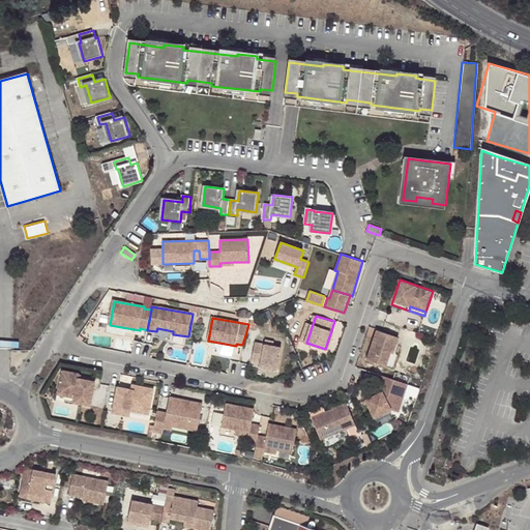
[(301,342),(306,343),(313,324),(307,323),(301,342)]
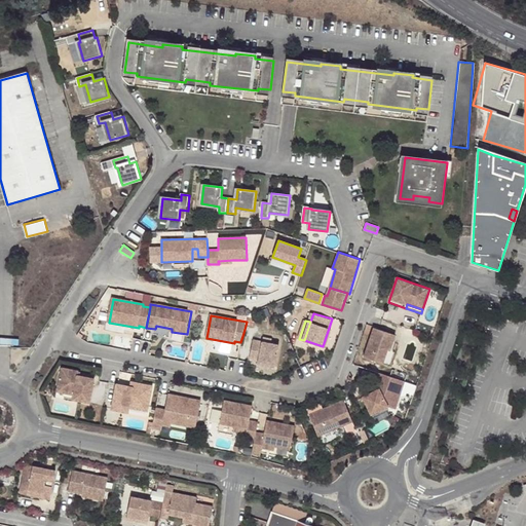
[(332,330),(329,328),(323,346),(326,348),(332,330)]
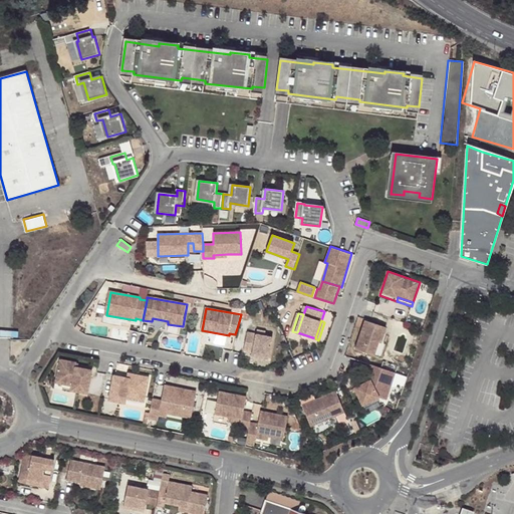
[(390,328),(365,320),(356,349),(374,355),(379,341),(384,343),(390,328)]
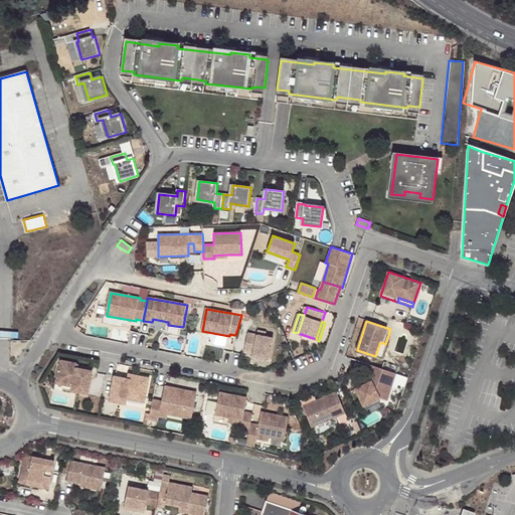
[(273,337),(266,336),(258,335),(248,333),(244,351),(253,353),(252,356),(262,357),(270,359),(273,337)]
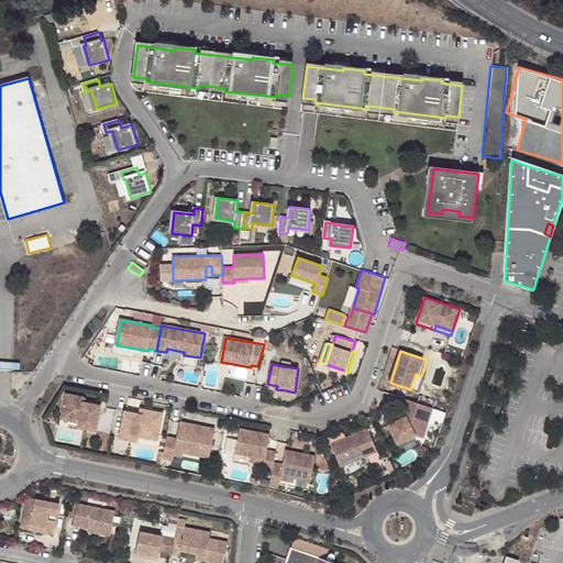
[(416,374),(410,389),(418,393),(423,377),(421,376),(416,374)]
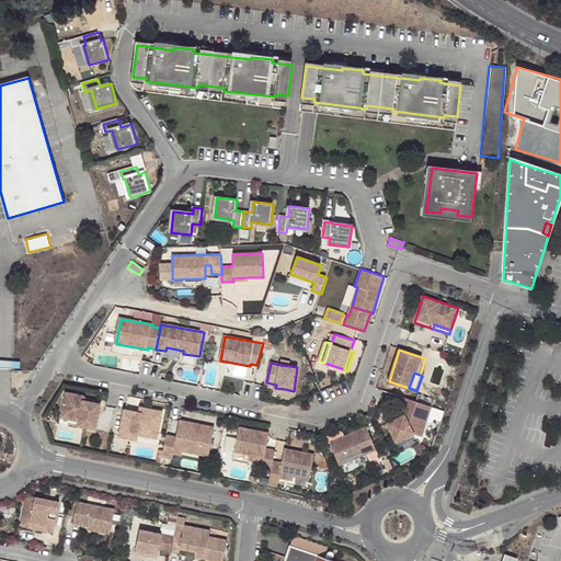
[(65,403),(77,419),(80,419),(79,423),(96,426),(101,405),(83,402),(84,397),(67,393),(65,403)]
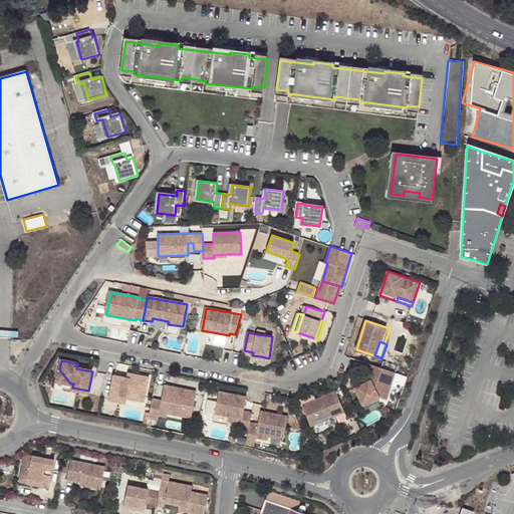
[(370,362),(367,371),(392,384),(396,371),(370,362)]
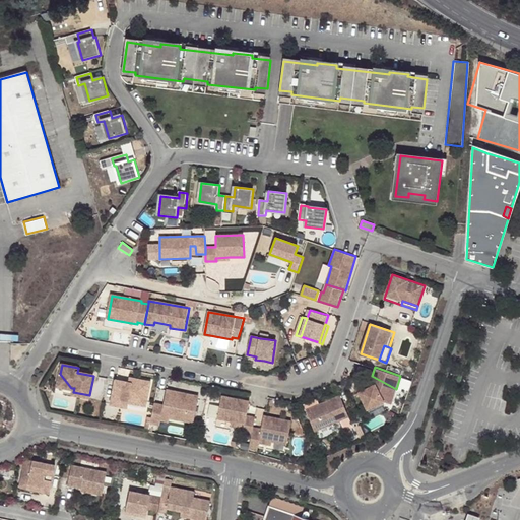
[(58,385),(71,388),(60,374),(58,385)]
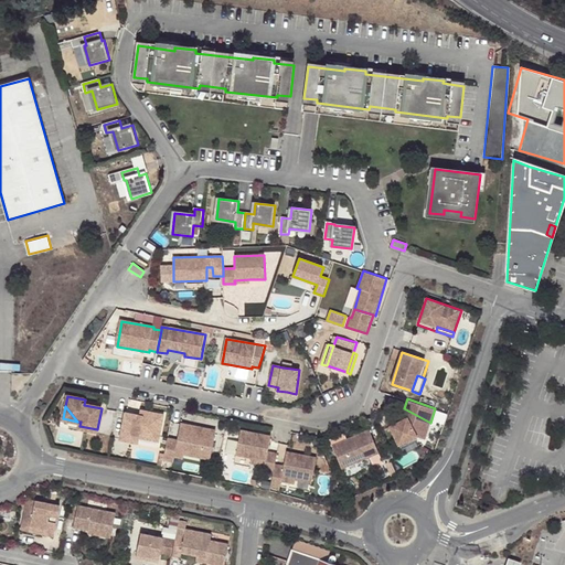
[(425,439),(430,423),(404,408),(407,418),(390,425),(398,445),(417,437),(425,439)]
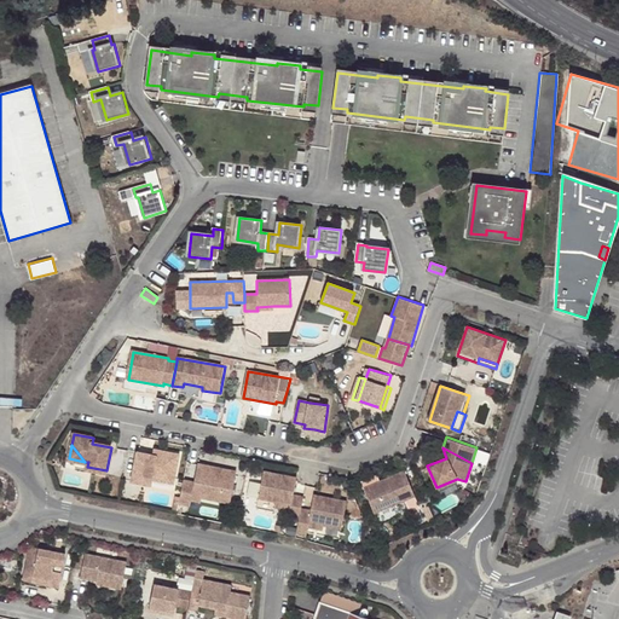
[(152,479),(154,474),(175,479),(181,455),(158,450),(157,456),(154,455),(139,452),(132,480),(151,485),(152,479)]
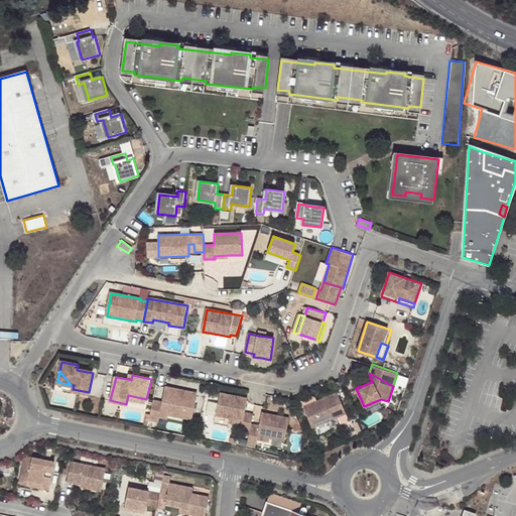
[(166,387),(163,398),(176,389),(166,387)]
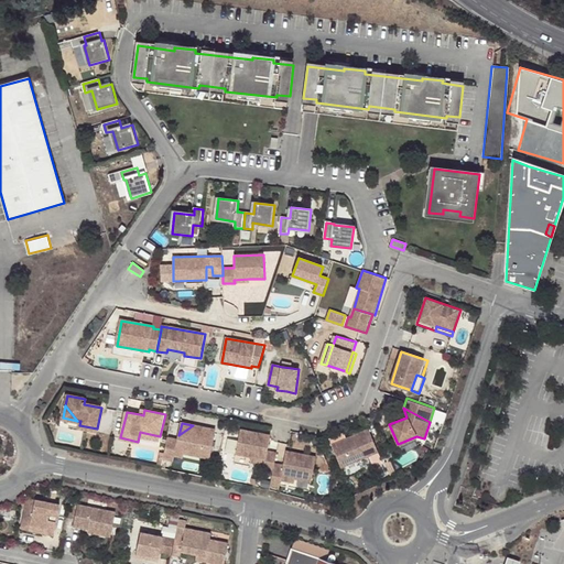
[(184,457),(185,453),(185,449),(212,454),(216,431),(193,425),(179,435),(177,440),(169,438),(165,454),(164,458),(174,461),(175,456),(184,457)]
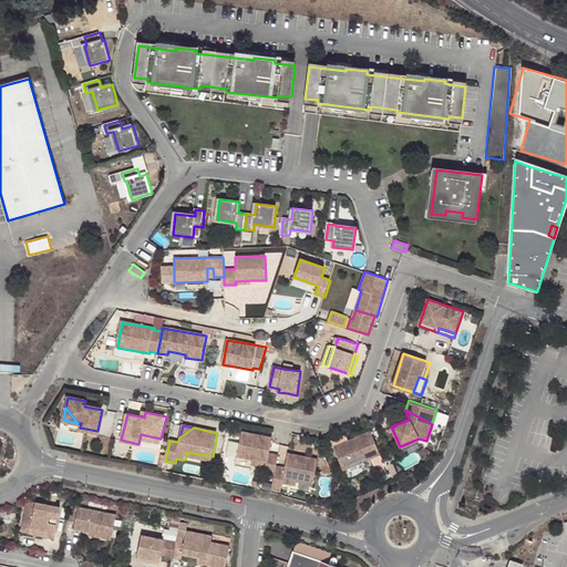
[(268,462),(267,466),(266,472),(276,474),(277,466),(279,454),(270,452),(274,437),(244,432),(239,456),(255,460),(268,462)]
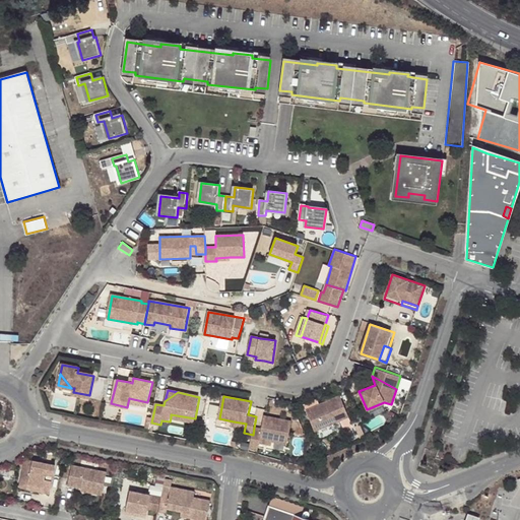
[(339,396),(306,410),(314,432),(348,417),(339,396)]
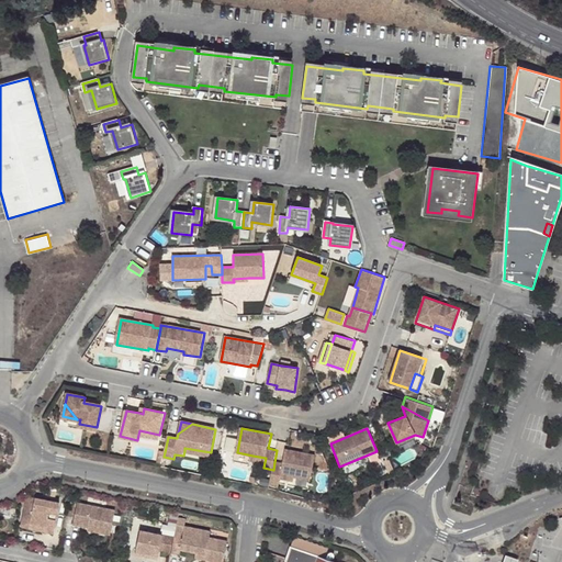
[(211,452),(184,448),(184,451),(210,457),(211,452)]
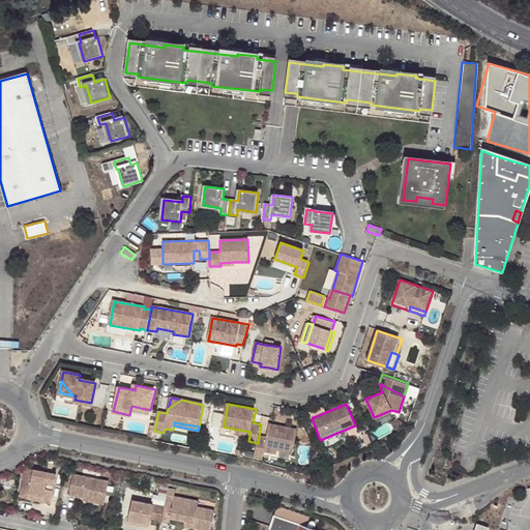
[(255,458),(263,460),(265,450),(266,446),(278,449),(294,452),(298,430),(270,423),(268,437),(259,436),(258,443),(255,458)]
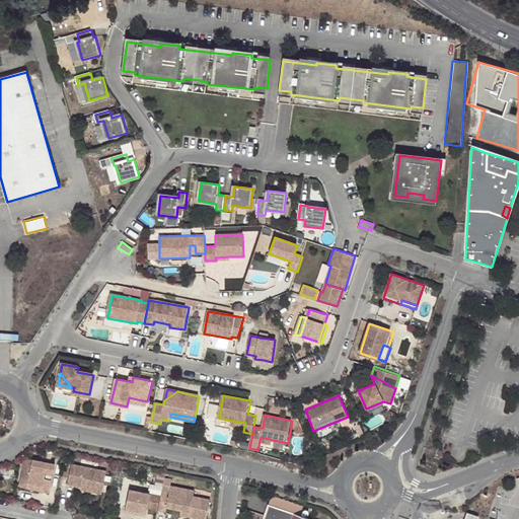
[(40,491),(48,493),(54,464),(31,459),(26,483),(41,486),(41,489),(40,491)]
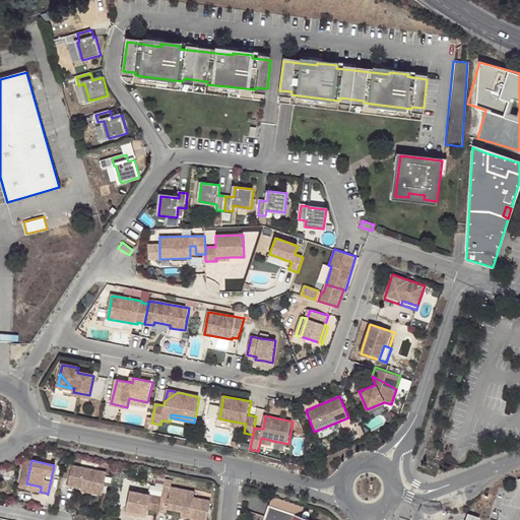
[(107,473),(71,466),(67,485),(81,489),(86,490),(85,493),(102,496),(107,473)]
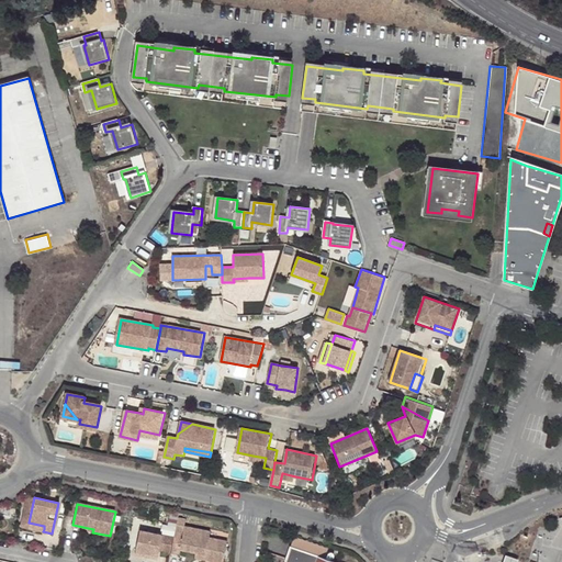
[(205,553),(204,559),(216,561),(222,561),(227,542),(209,538),(210,532),(184,527),(187,520),(177,518),(173,538),(170,552),(179,554),(181,548),(195,551),(205,553)]
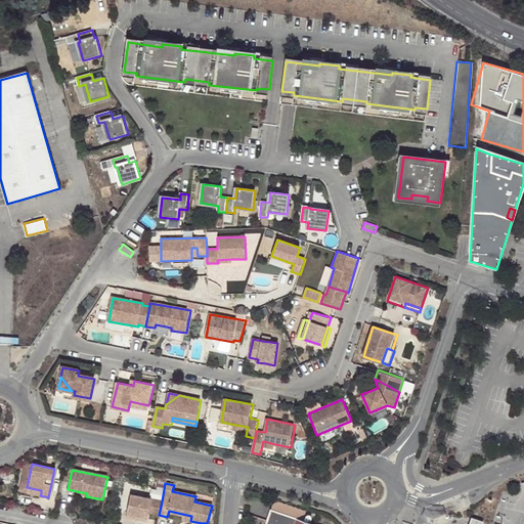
[(126,513),(146,518),(147,513),(159,515),(162,501),(130,494),(126,513)]
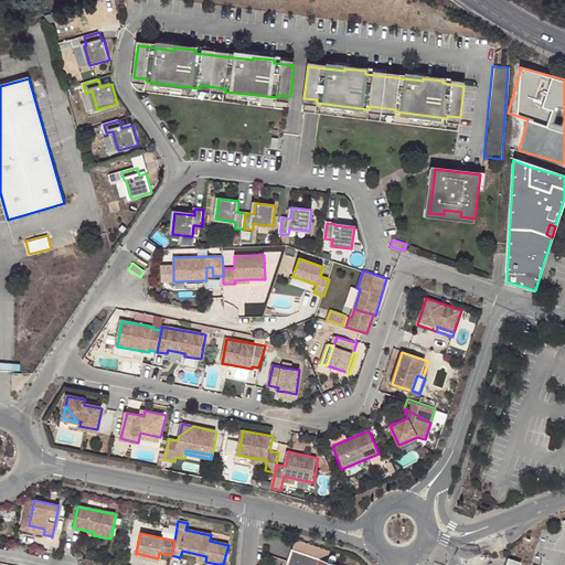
[(340,564),(292,550),(286,564),(340,564)]
